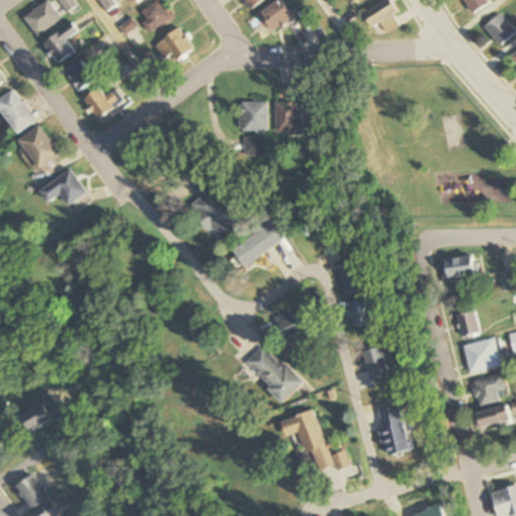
[(22,16),(35,34),(60,17),(48,0),(46,0),(22,16)]
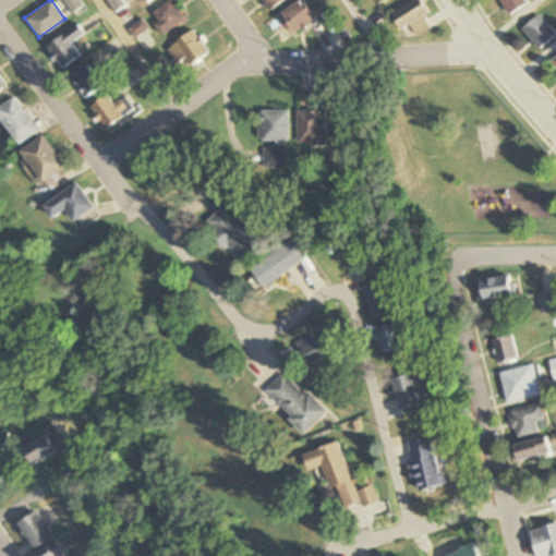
[(81,4),(77,0),(62,0),(71,12),(81,4)]
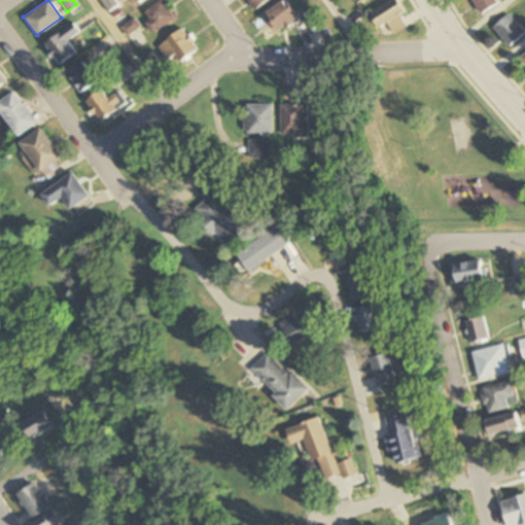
[(173,16),(162,0),(160,0),(140,13),(153,32),(173,16)]
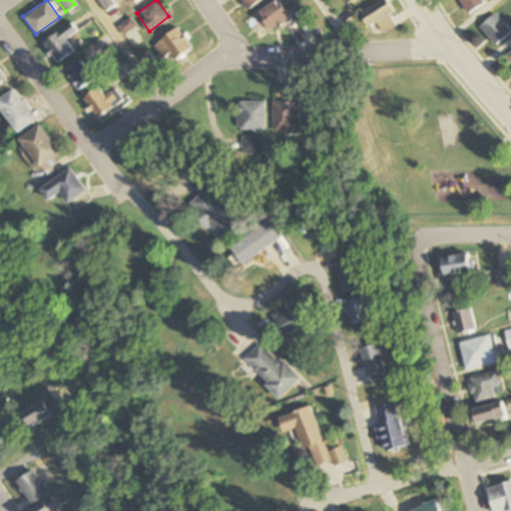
[(241,0),(247,8),(258,0),(241,0)]
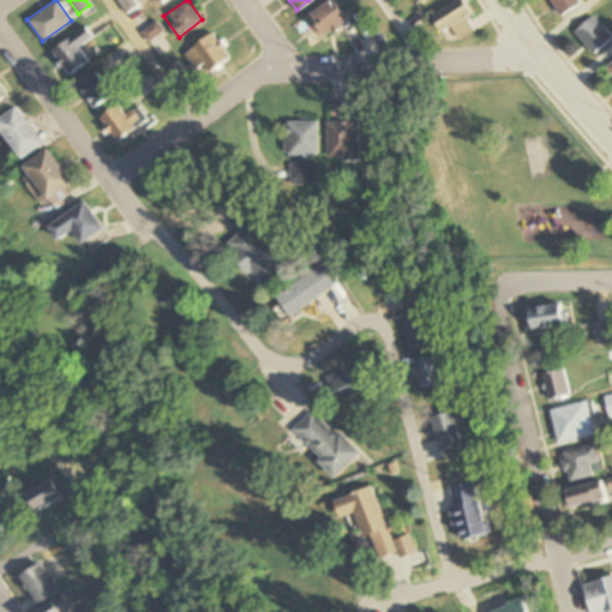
[(347,17),(333,0),(328,0),(309,16),(325,35),(347,17)]
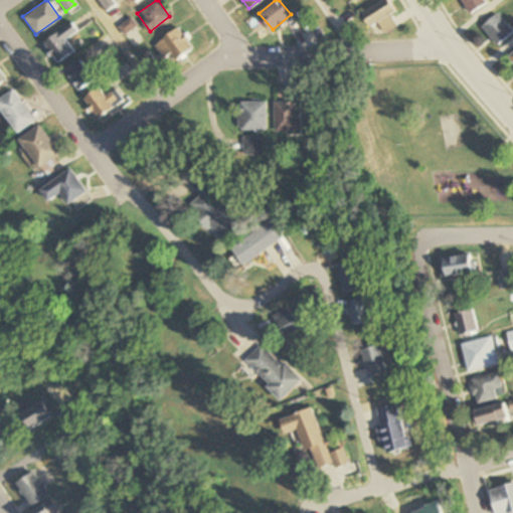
[(384,31),(399,24),(387,0),(382,0),(361,11),(368,26),(378,21),(384,31)]
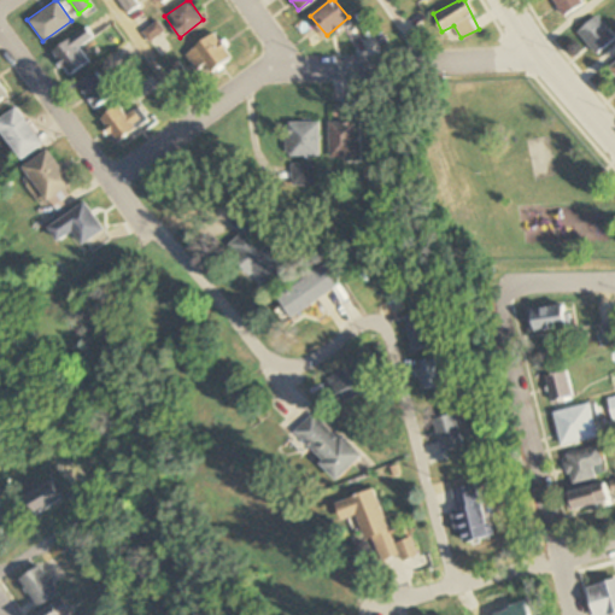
[(584,3),(581,0),(554,0),(566,16),(584,3)]
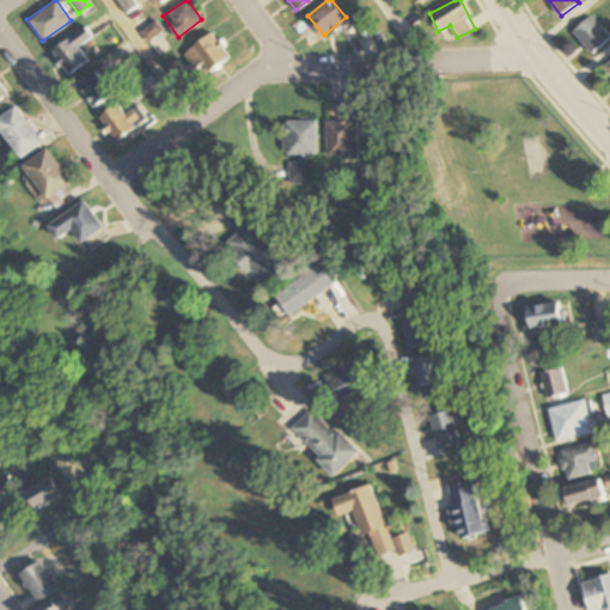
[(49,52),(67,75),(86,60),(75,47),(90,36),(83,26),(49,52)]
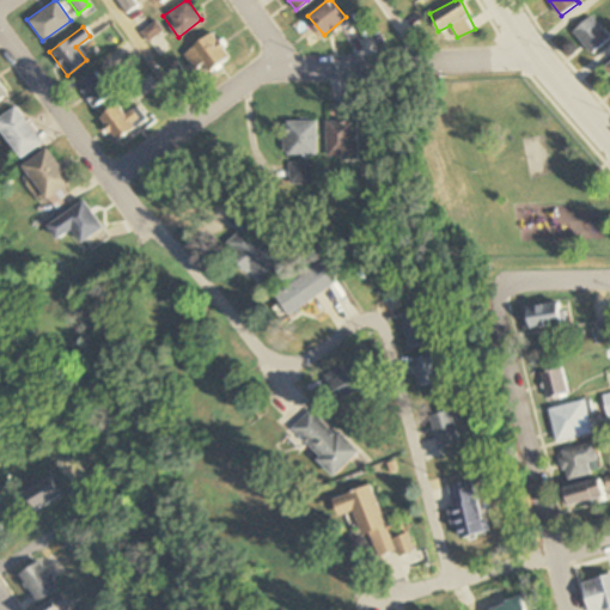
[(201,63),(207,72),(229,56),(212,32),(182,53),(194,69),(201,63)]
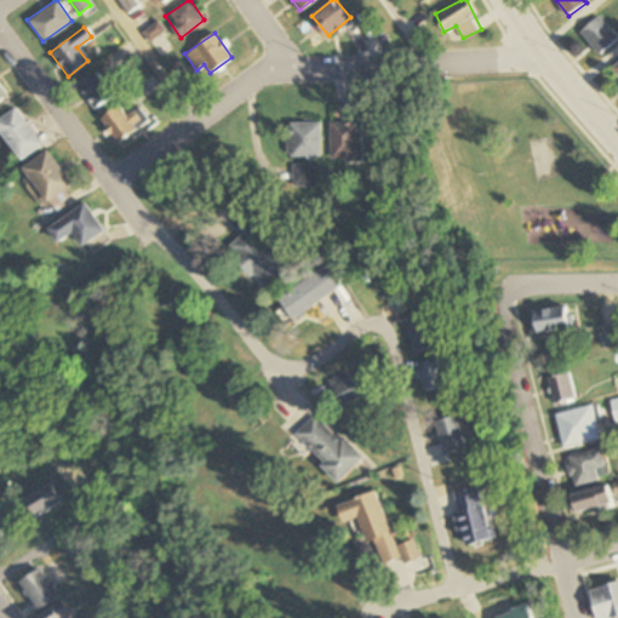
[(113,95),(96,72),(75,86),(93,109),(113,95)]
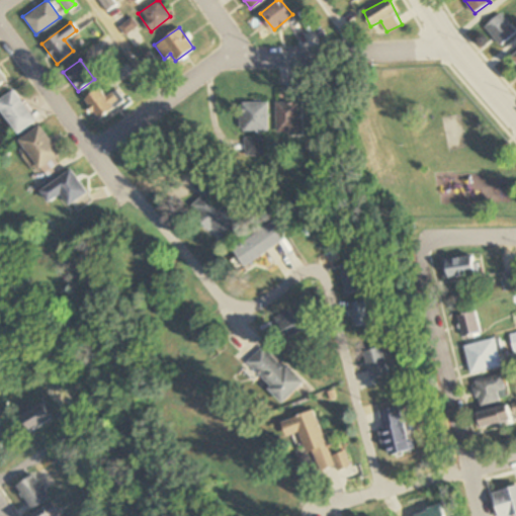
[(83,98),(97,118),(121,101),(114,90),(105,96),(98,87),(83,98)]
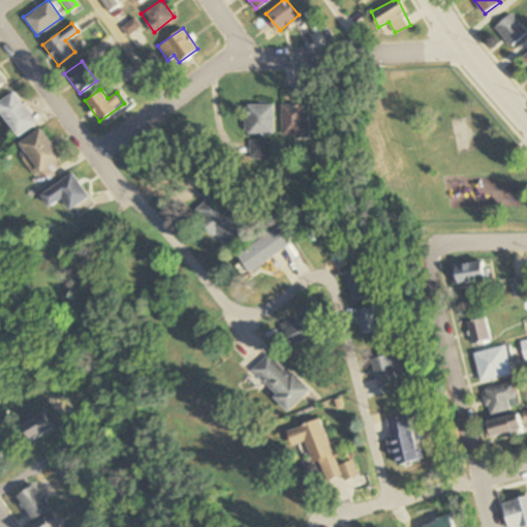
[(35,122),(11,91),(0,99),(0,115),(17,136),(35,122)]
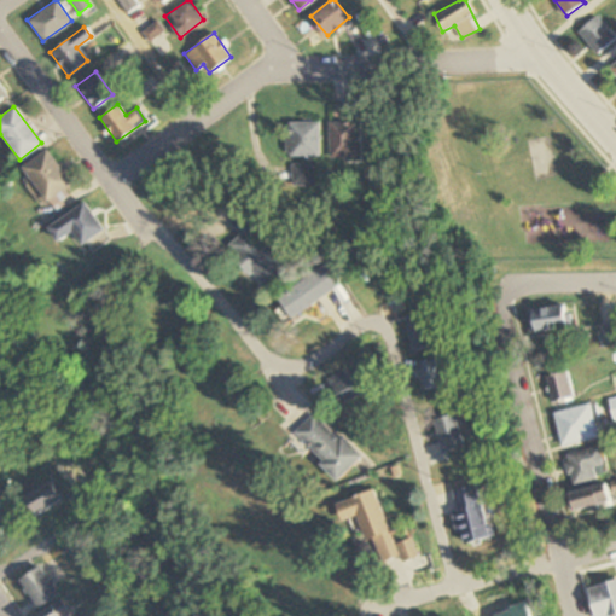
[(320,156),(320,121),(284,121),(284,156),(320,156)]
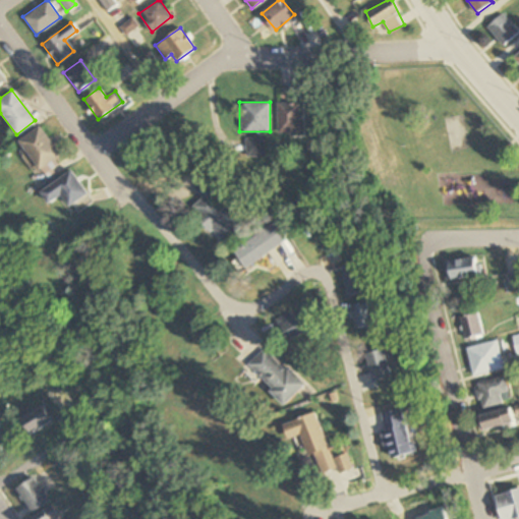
[(300,102),(277,102),(277,133),(300,133),(300,102)]
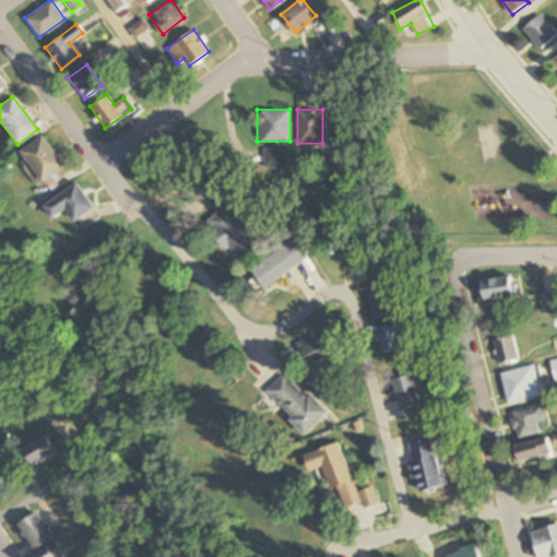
[(47,192),(63,181),(58,172),(63,168),(42,135),(20,150),(47,192)]
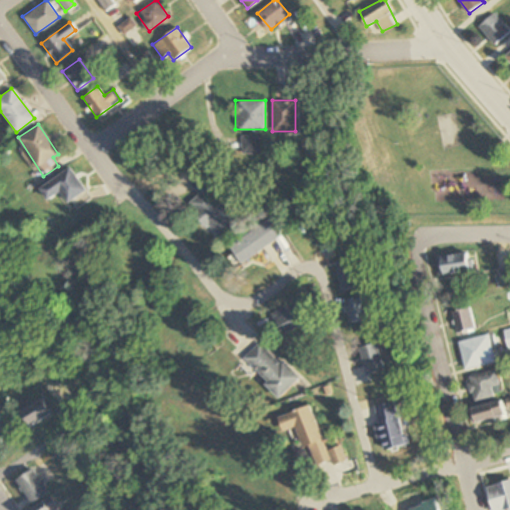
[(240,152),(256,152),(256,136),(240,136),(240,152)]
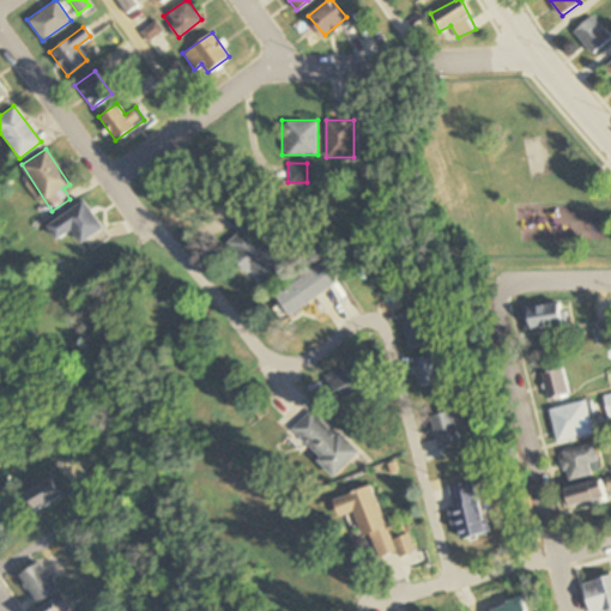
[(47,224),(56,239),(71,228),(82,243),(102,228),(82,199),(47,224)]
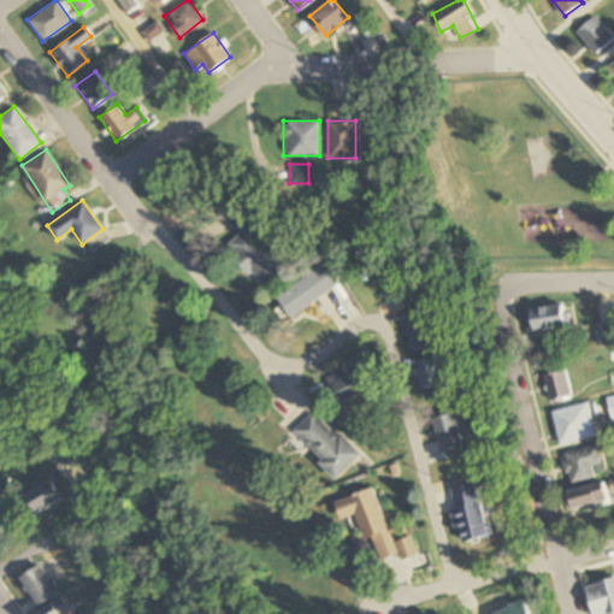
[(224,244),(263,289),(284,271),(246,226),(224,244)]
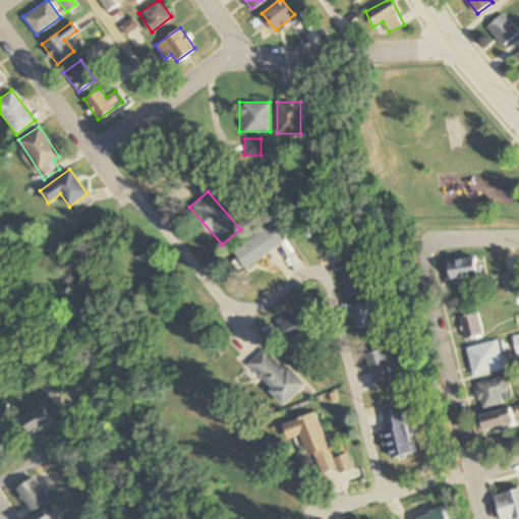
[(231,248),(242,266),(286,240),(275,222),(231,248)]
